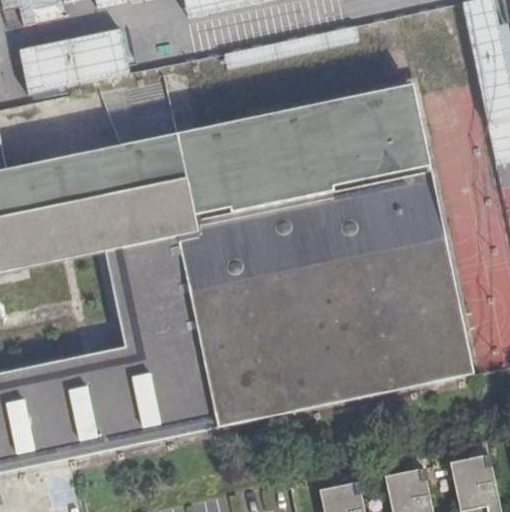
[(0,0),(0,3),(1,10),(20,6),(24,25),(153,0),(0,0)]
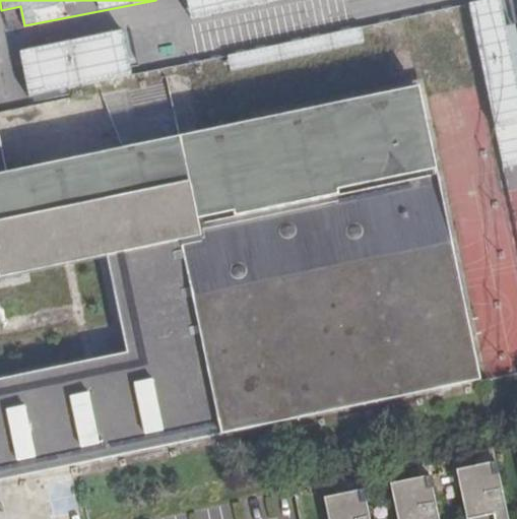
[(187,0),(191,15),(266,0),(187,0)]
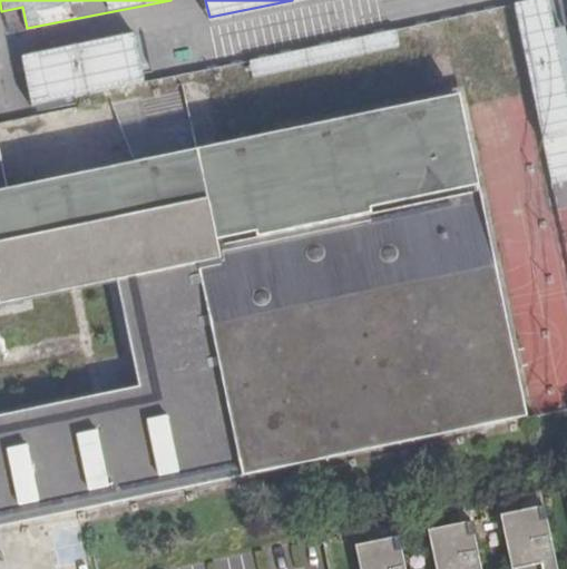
[(566,81),(548,0),(514,0),(510,1),(551,188),(566,184),(566,81)]
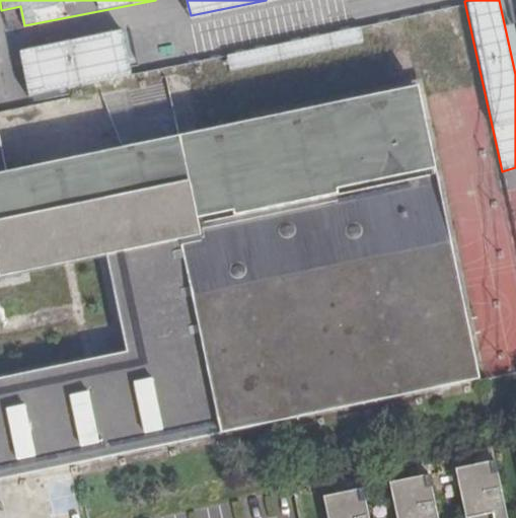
[(121,25),(18,46),(27,94),(131,74),(121,25)]
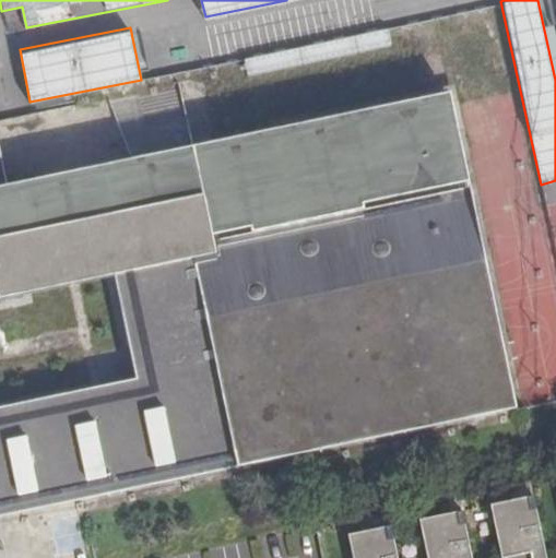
[(471,180),(451,90),(192,143),(0,183),(0,515),(103,495),(226,470),(182,260),(214,253),(211,235),(471,180)]
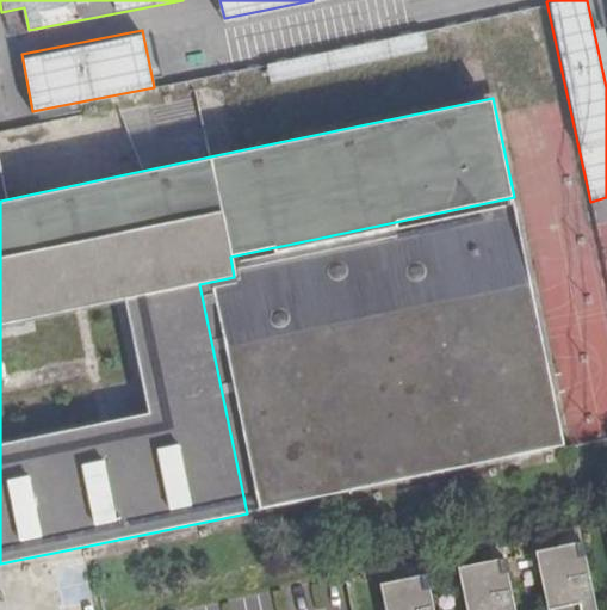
[(243,283),(214,289),(259,511),(567,448),(518,213),(240,270),(243,283)]
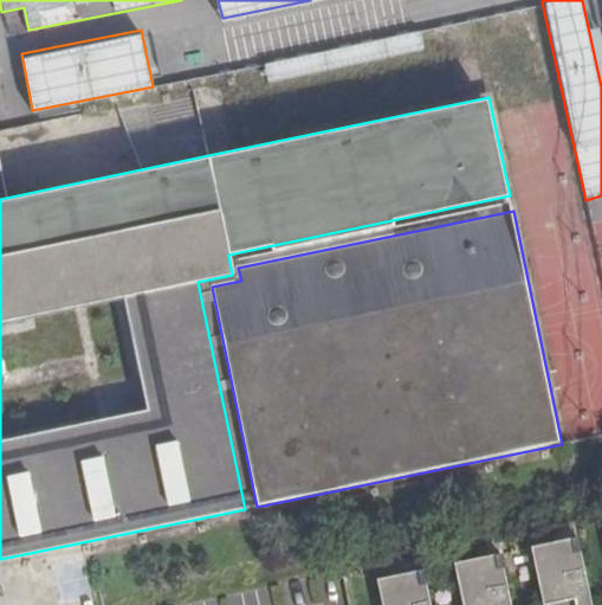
[(586,604),(573,540),(530,549),(541,603),(568,597),(569,604),(586,604)]
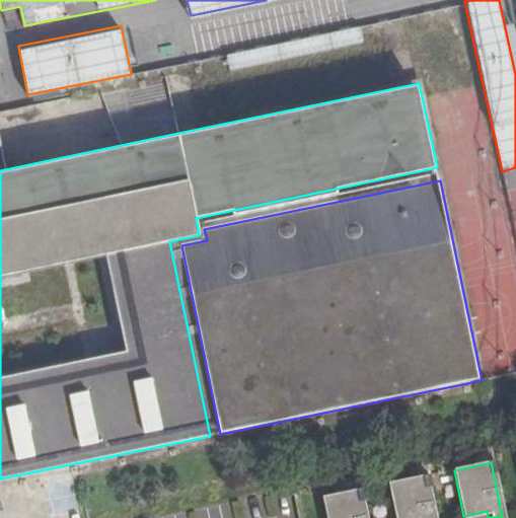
[(432,517),(424,476),(387,485),(394,517),(432,517)]
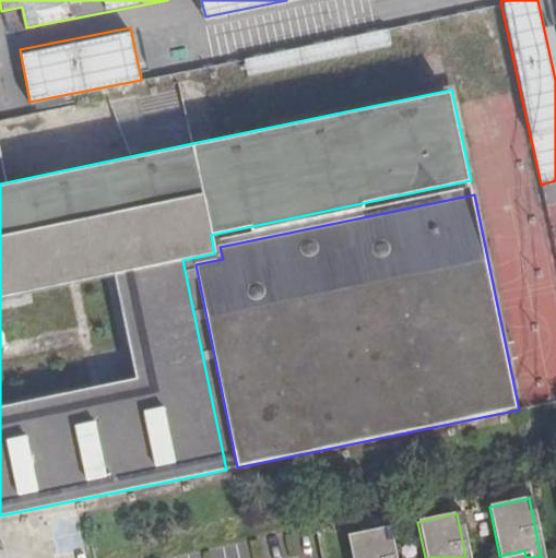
[(391,557),(386,529),(346,537),(350,557),(391,557)]
